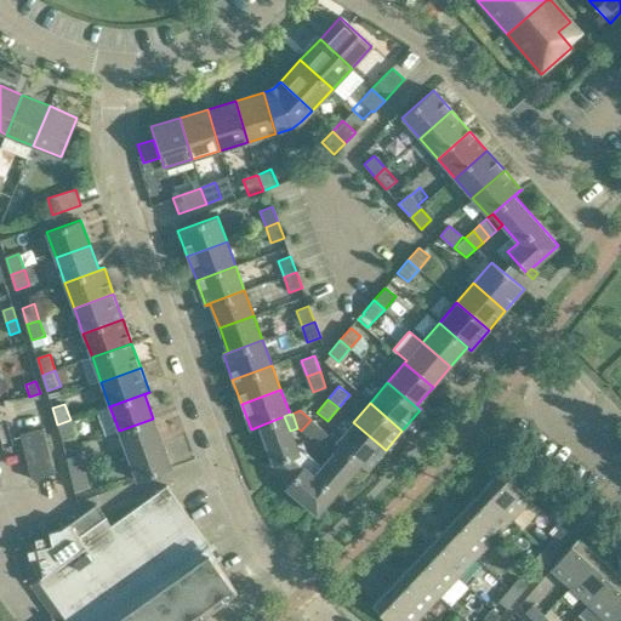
[(271,456),(274,465),(300,455),(300,453),(298,454),(296,446),(302,444),(302,443),(295,445),(290,431),(284,416),(260,426),(271,456)]
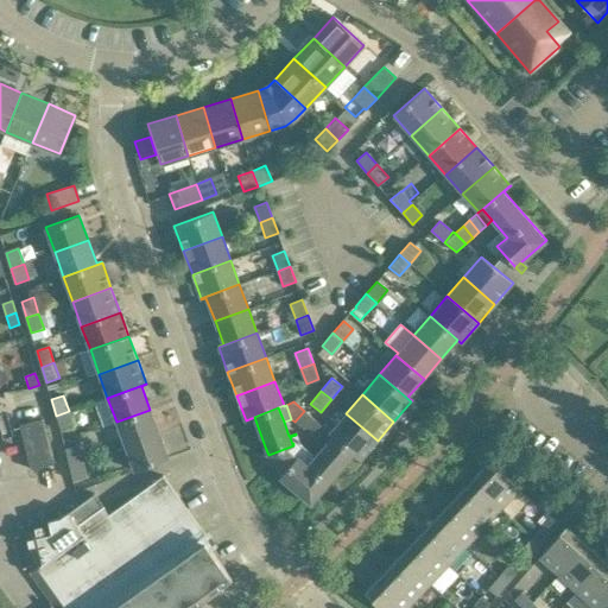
[(159,434),(150,410),(116,422),(125,445),(159,434)]
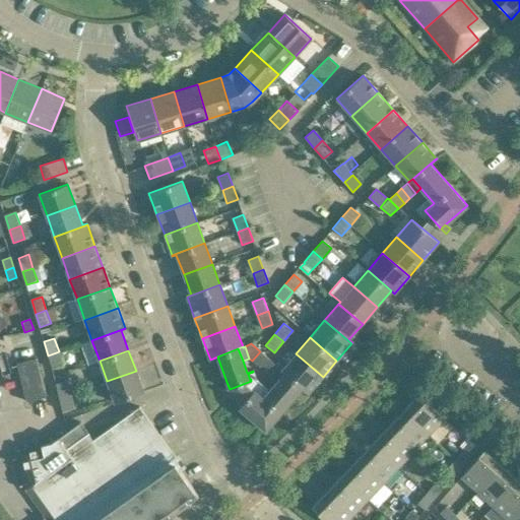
[(63,365),(59,351),(48,355),(52,368),(63,365)]
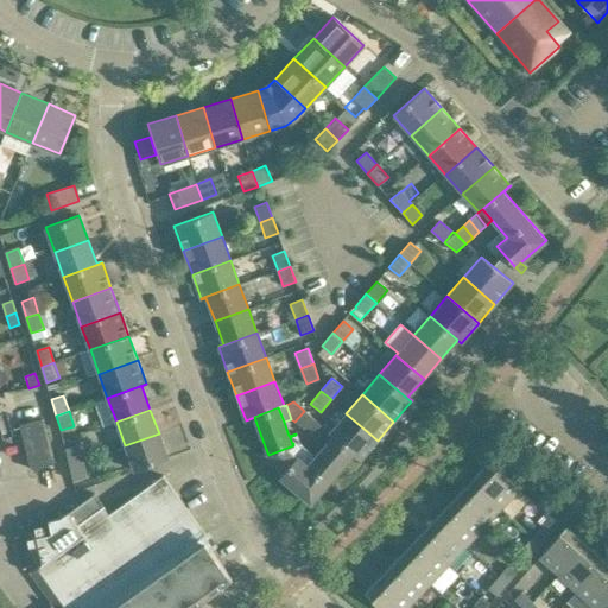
[(311,418),(304,411),(295,422),(302,428),(311,418)]
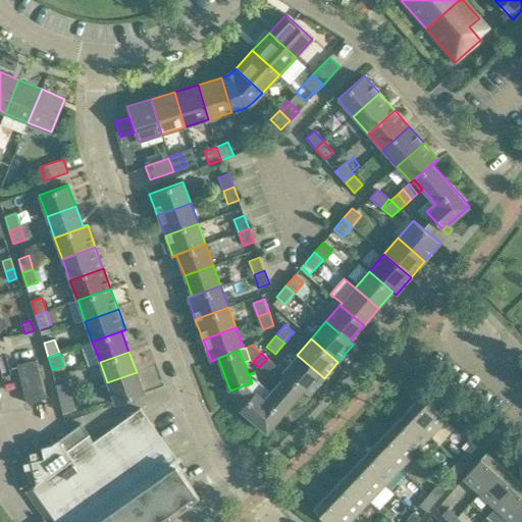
[(310,395),(324,378),(297,355),(282,371),(285,374),(310,395)]
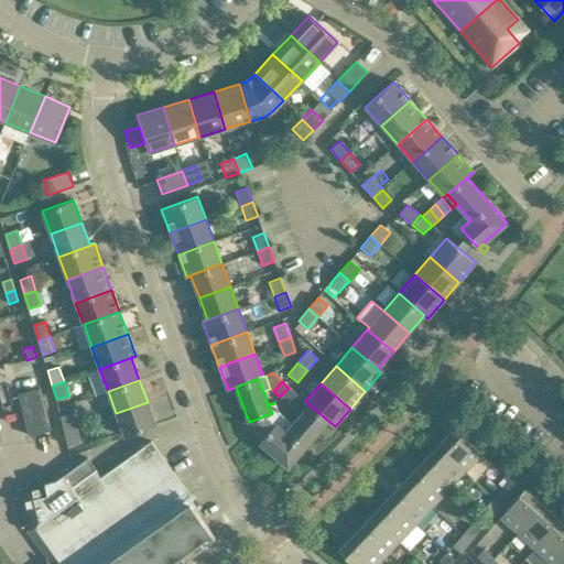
[(295,393),(289,388),(280,397),(286,403),(295,393)]
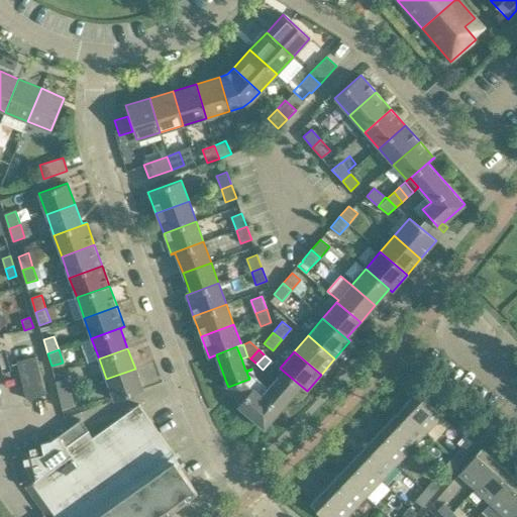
[(36,356),(16,362),(26,399),(45,394),(36,356)]
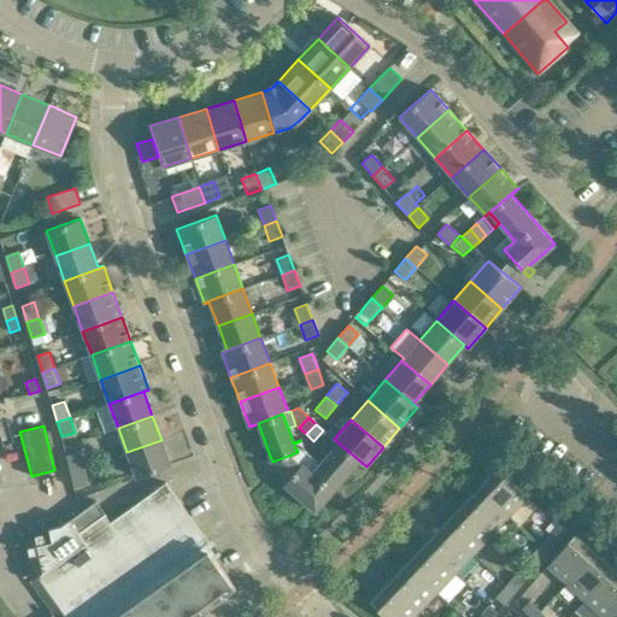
[(323,430),(313,441),(322,447),(330,436),(323,430)]
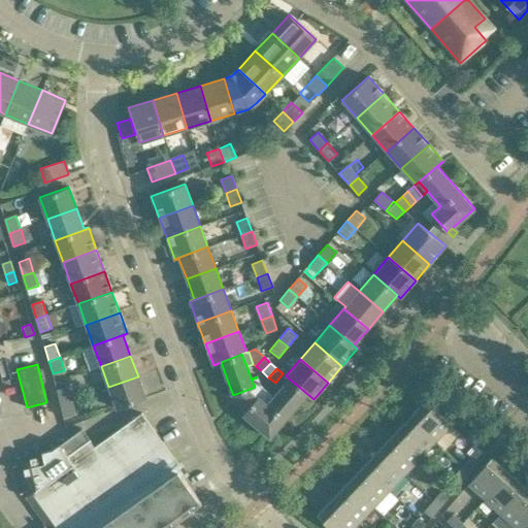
[(289,378),(286,375),(283,373),(275,383),(281,388),(289,378)]
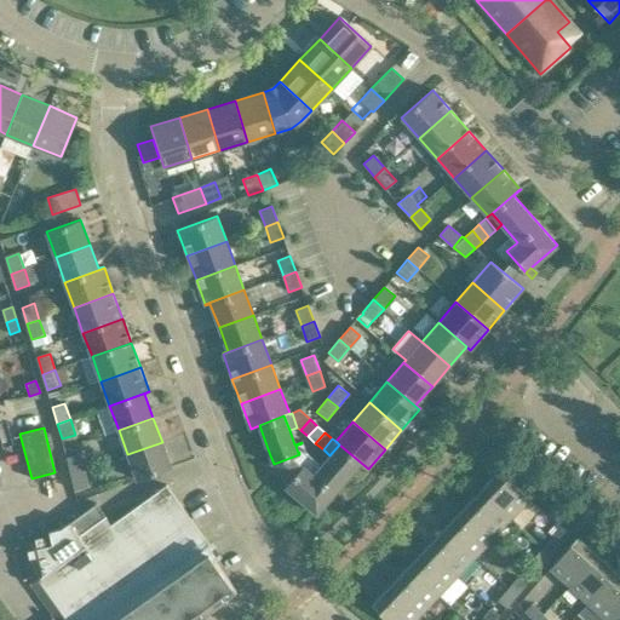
[(171,468),(162,442),(127,454),(137,480),(171,468)]
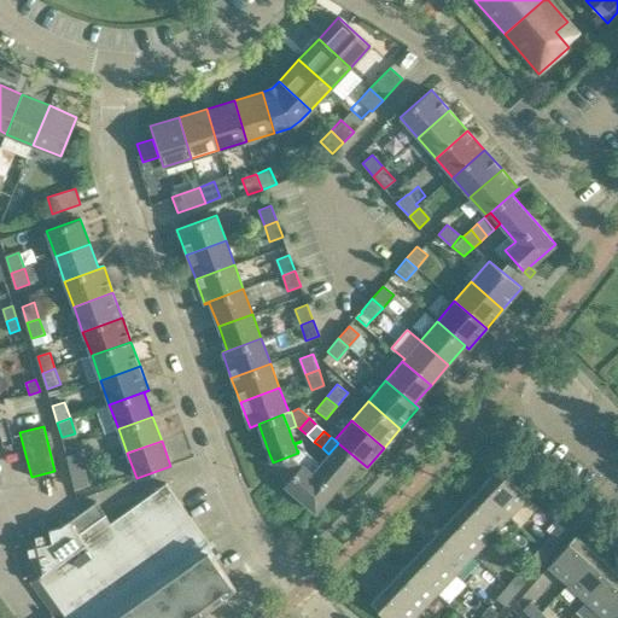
[(367,467),(338,443),(328,454),(313,473),(303,465),(304,464),(303,462),(284,484),(315,512),(359,461),(366,468),(367,467)]
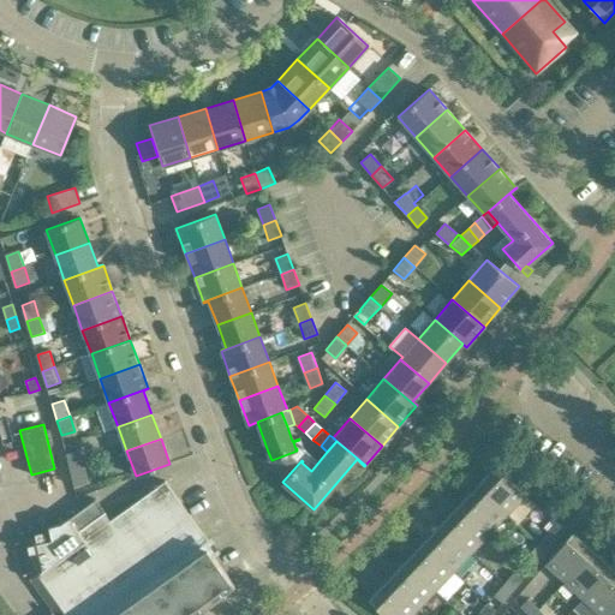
[(65,454),(70,470),(83,467),(78,451),(65,454)]
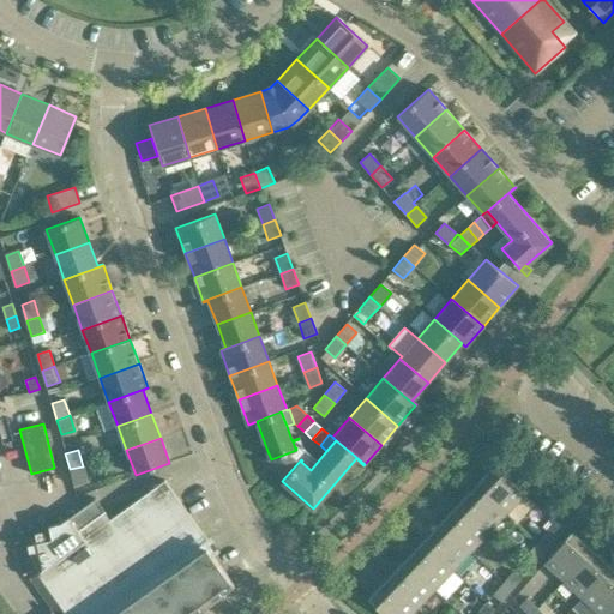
[(271,459),(268,451),(260,459),(266,464),(271,459)]
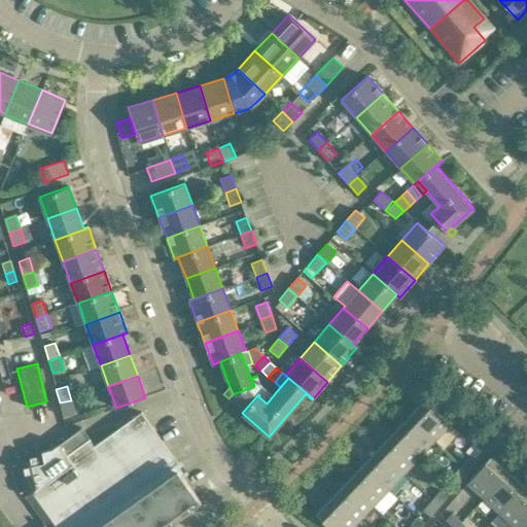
[(424,399),(408,416),(419,426),(434,441),(450,424),(424,399)]
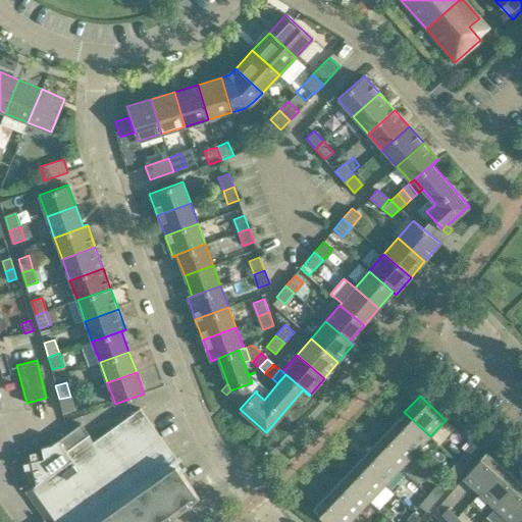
[(73,410),(70,397),(59,399),(62,413),(73,410)]
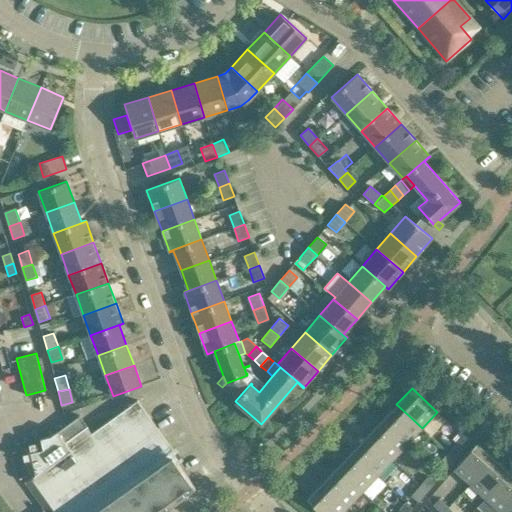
[(155,511),(191,487),(193,489),(195,488),(172,456),(175,453),(137,400),(91,433),(79,416),(58,431),(57,431),(56,431),(51,435),(17,444),(25,478),(23,479),(46,511),(155,511)]
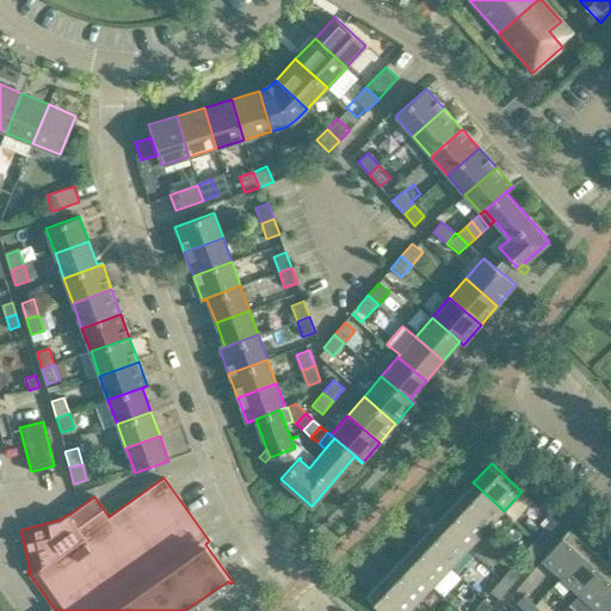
[(504,511),(486,494),(473,482),(456,501),(469,513),(486,530),(504,511)]
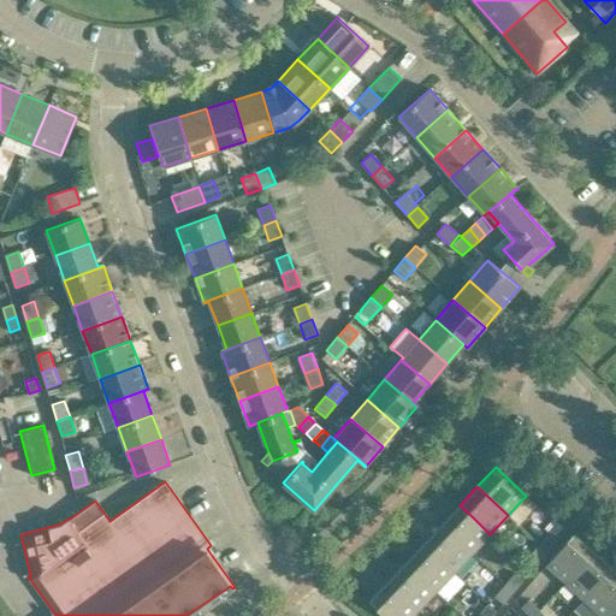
[(490,534),(473,517),(460,505),(442,523),(455,537),(472,554),(490,534)]
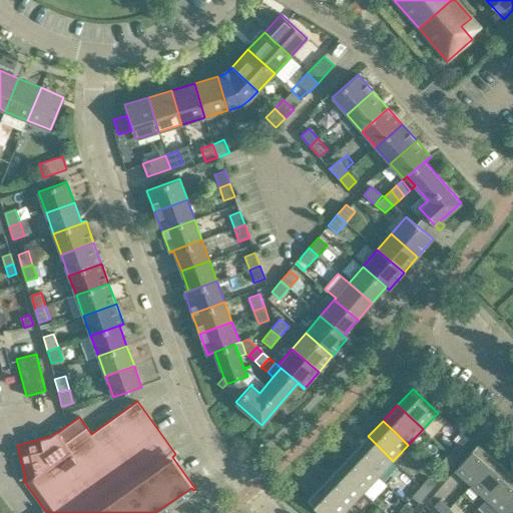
[(393,461),(379,447),(368,436),(353,452),(364,463),(378,476),(393,461)]
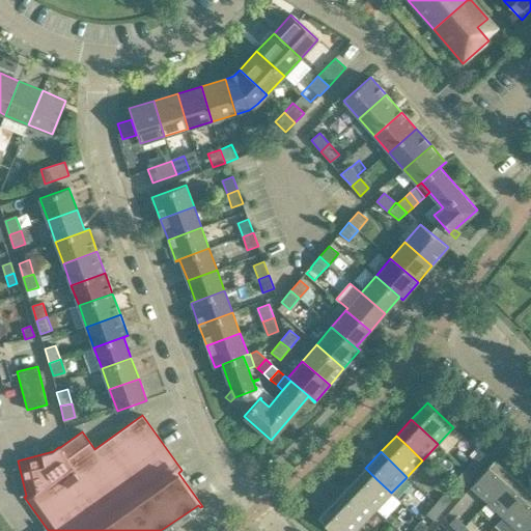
[(470,486),(487,502),(512,474),(495,458),(470,486)]
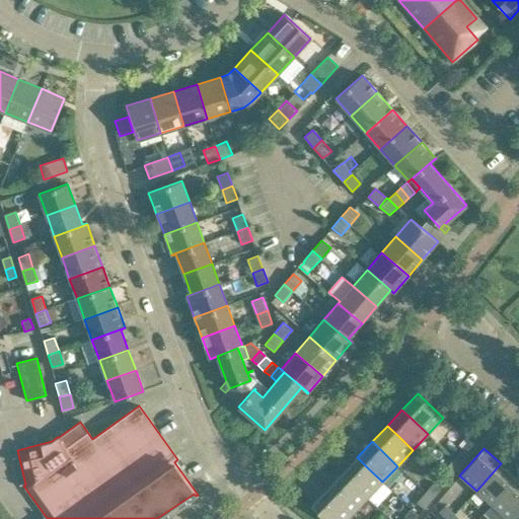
[(461,465),(469,455),(462,449),(454,459),(461,465)]
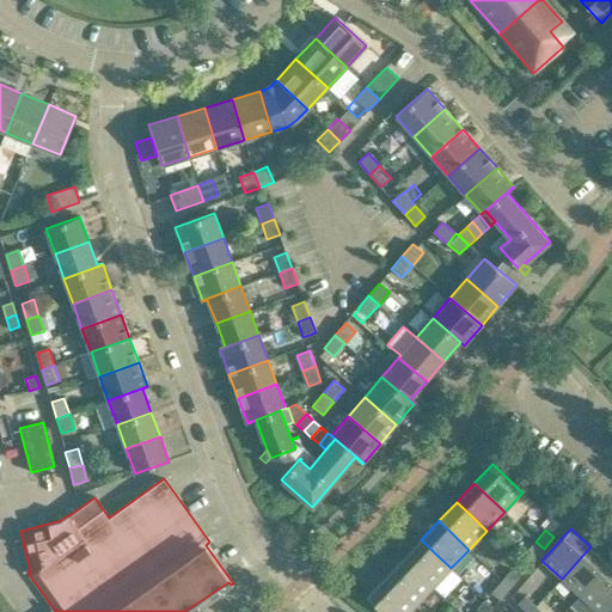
[(451,568),(434,552),(421,539),(403,558),(416,570),(433,587),(451,568)]
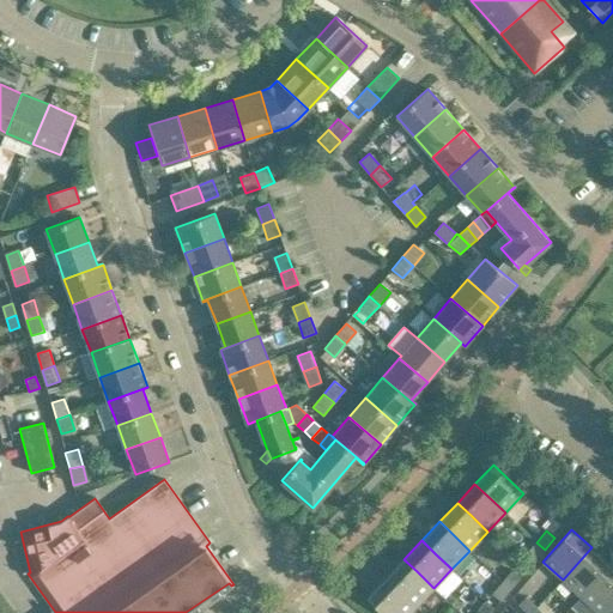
[(534,562),(545,550),(536,542),(527,554),(534,562)]
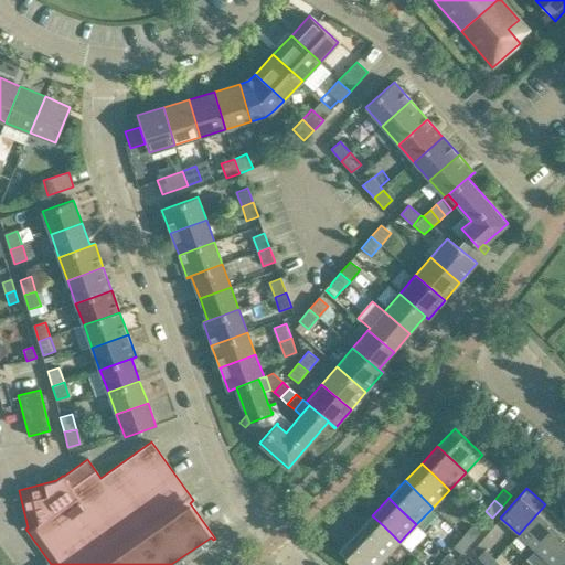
[(536,550),(563,521),(545,504),(519,534),(536,550)]
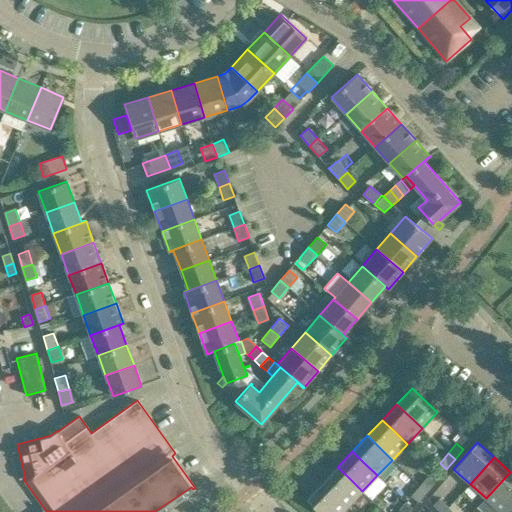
[(362,491),(348,477),(337,467),(322,483),(333,493),(348,507),(362,491)]
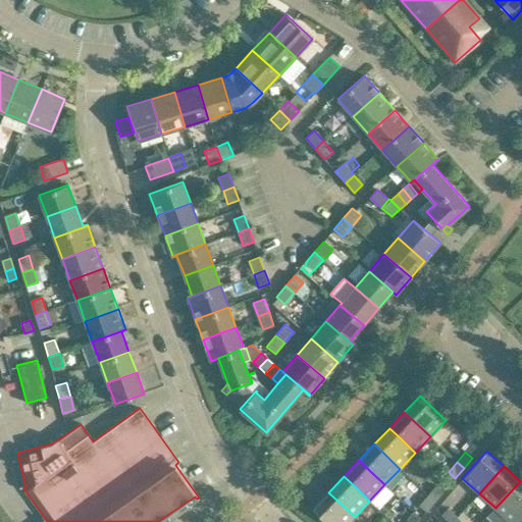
[(510,521),(511,521),(521,511),(521,483),(520,481),(496,508),(510,521)]
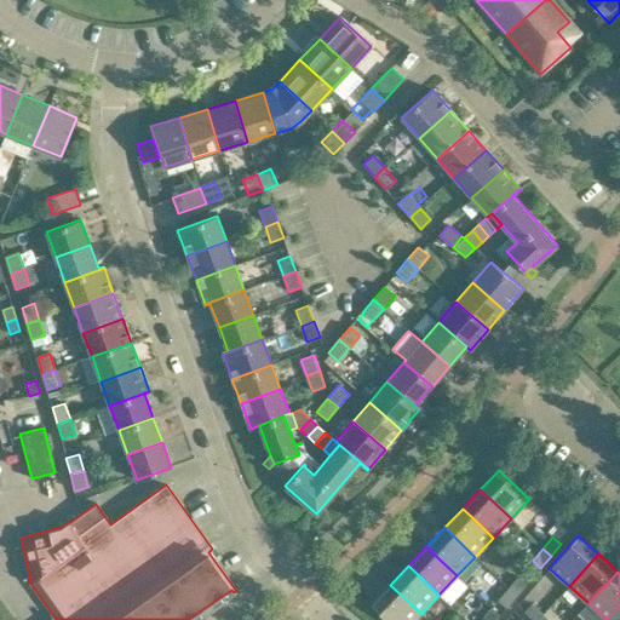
[(518,577),(509,589),(517,596),(527,584),(518,577)]
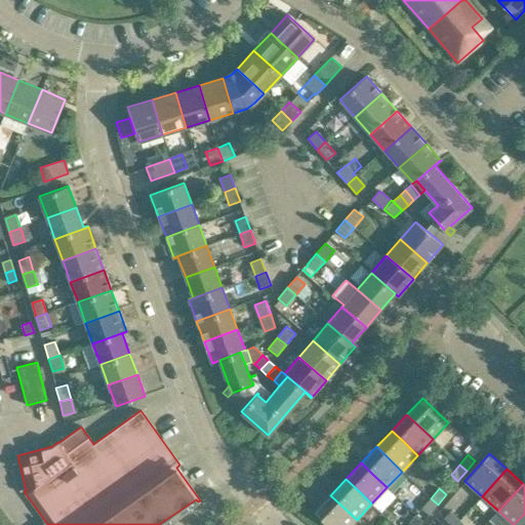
[(351,524),(357,520),(341,506),(330,495),(315,512),(328,524),(351,524)]
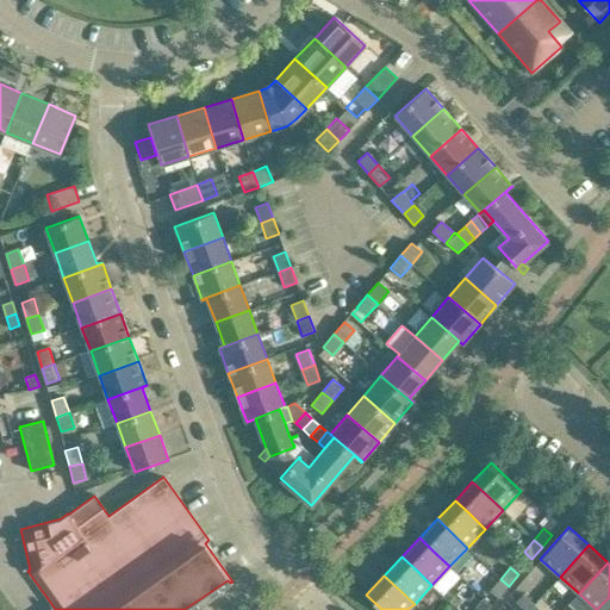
[(498,598),(509,586),(500,579),(490,591),(498,598)]
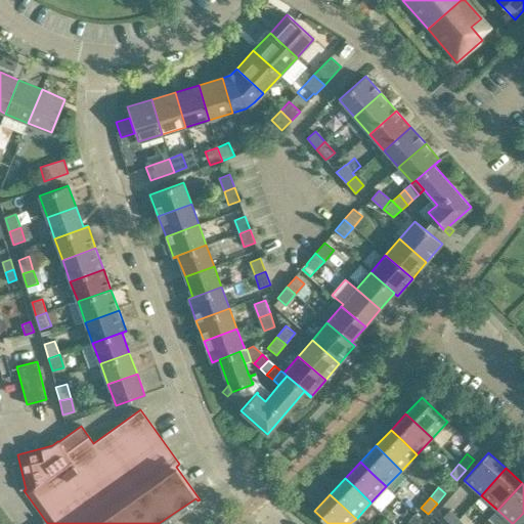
[(443,517),(450,523),(454,523),(459,520),(449,511),(443,517)]
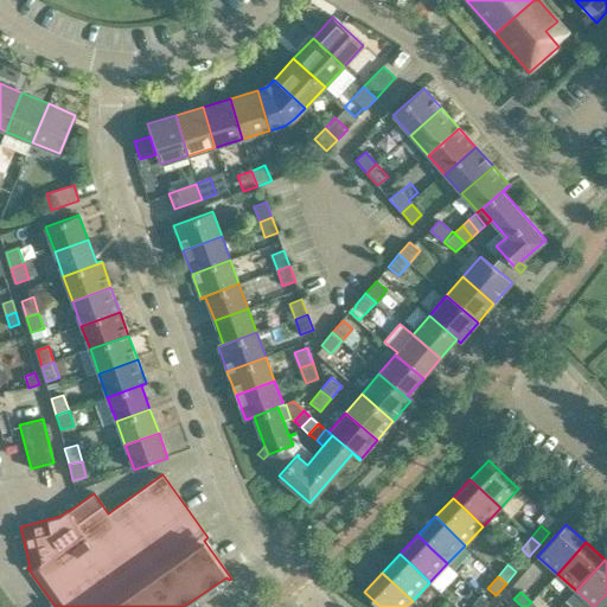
[(606,606),(606,594),(594,606),(606,606)]
